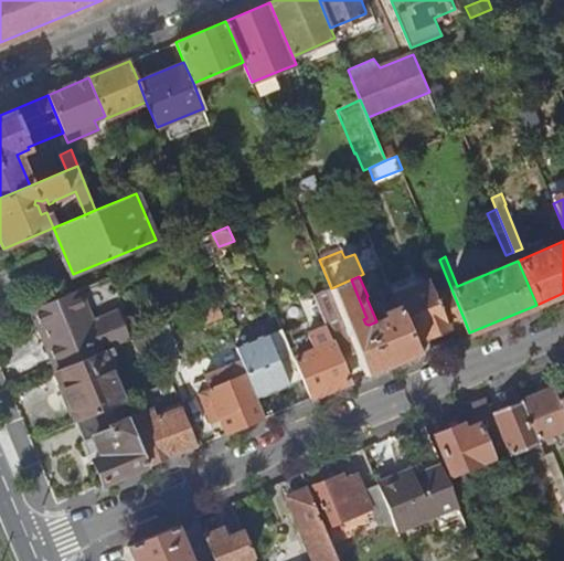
[(331,288),(360,356),(368,374),(369,374),(407,358),(387,311),(384,313),(386,317),(376,321),(369,325),(365,324),(363,319),(366,318),(351,279),(331,288)]
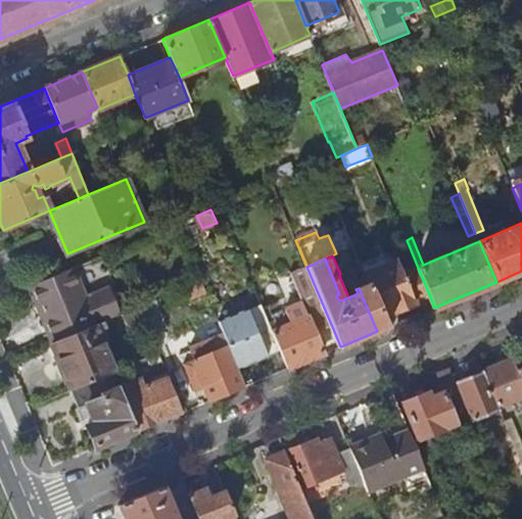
[(370,284),(384,318),(417,302),(416,300),(429,294),(418,268),(405,273),(397,258),(365,273),(370,284)]
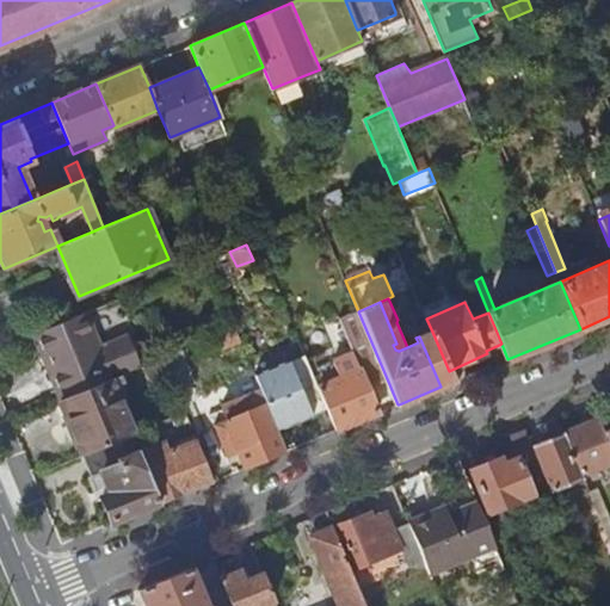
[(356,353),(320,368),(315,356),(308,359),(330,412),(338,430),(380,412),(371,393),(389,384),(358,311),(342,319),(356,353)]
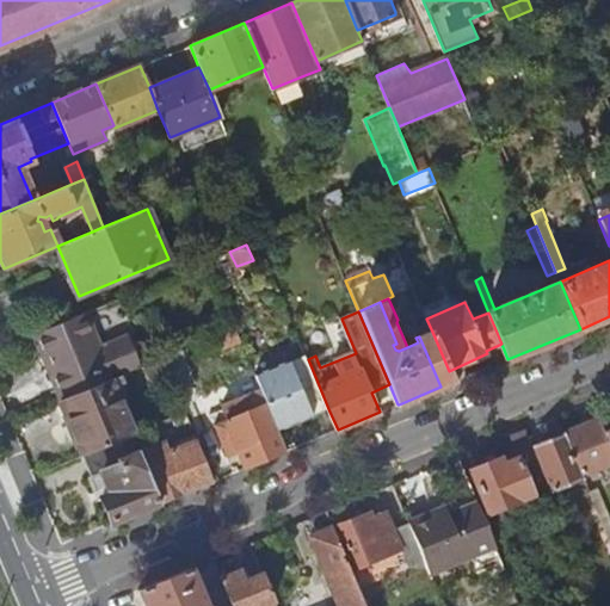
[(111,379),(142,366),(128,334),(99,346),(85,313),(32,334),(42,356),(49,352),(56,368),(74,360),(86,389),(111,379)]
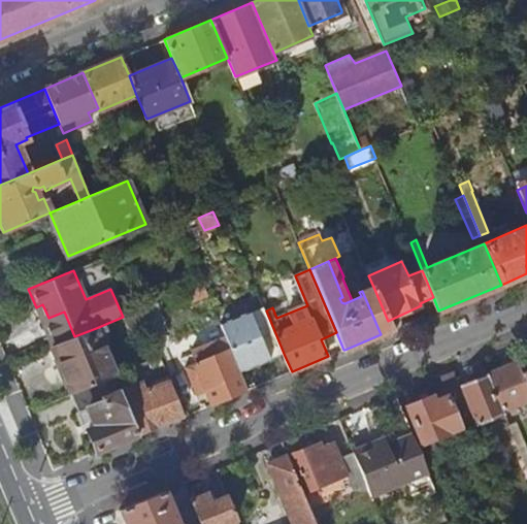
[(185,291),(190,302),(208,294),(204,284),(185,291)]
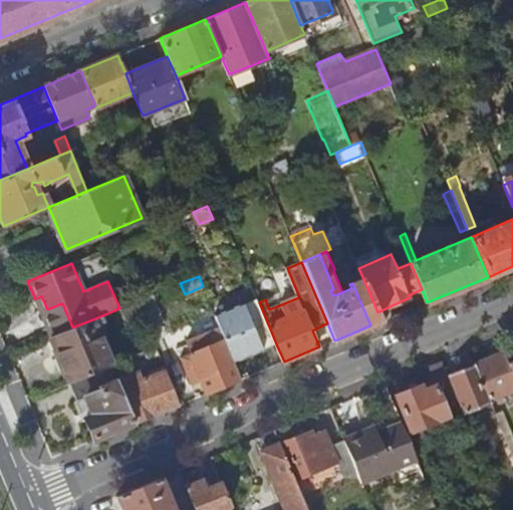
[(352,283),(370,325),(381,321),(377,312),(363,279),(352,283)]
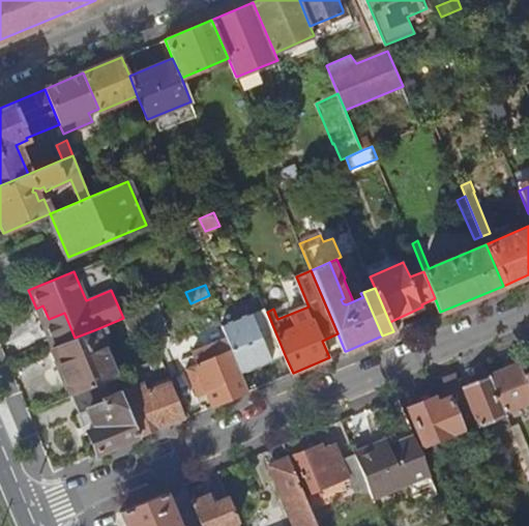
[(157,304),(141,311),(149,331),(153,339),(169,331),(157,304)]
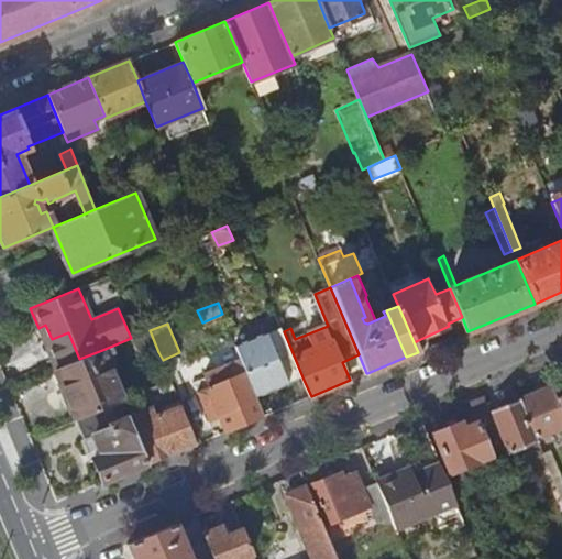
[(45,325),(39,328),(55,369),(79,359),(68,332),(52,339),(45,325)]
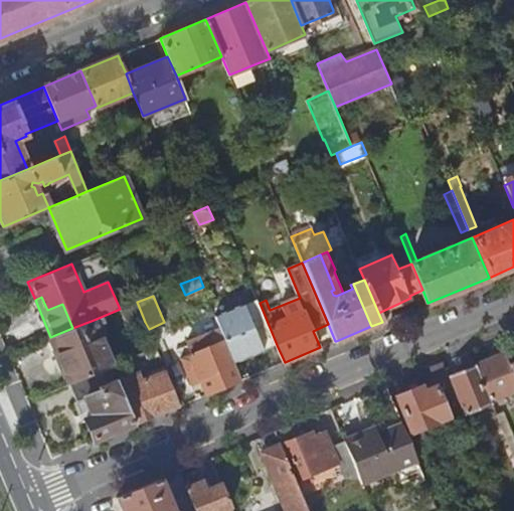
[(216,318),(225,340),(236,364),(278,347),(260,303),(259,300),(216,318)]
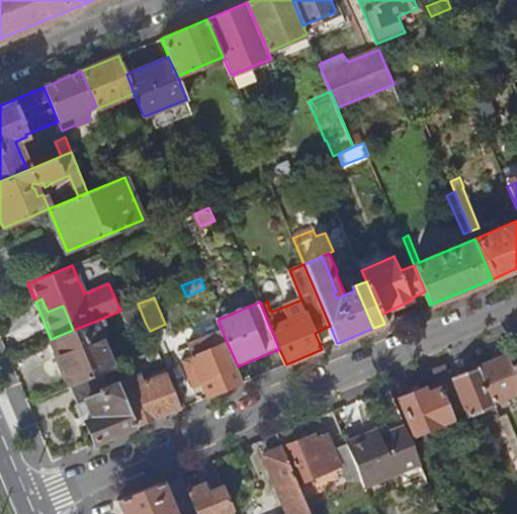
[(138,304),(120,311),(128,331),(146,324),(138,304)]
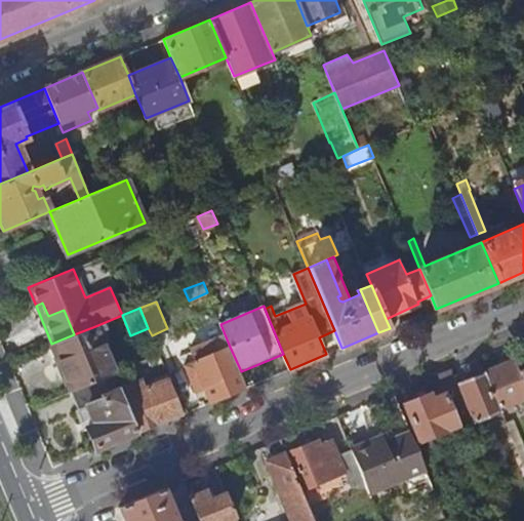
[(51,344),(72,391),(106,376),(115,373),(95,326),(74,334),(51,344)]
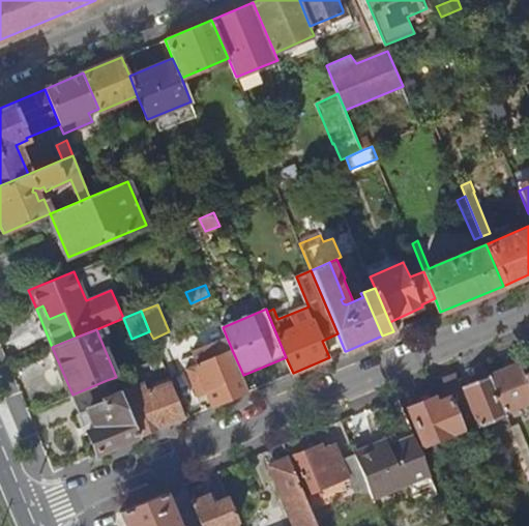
[(232,350),(188,369),(196,386),(198,385),(203,395),(207,392),(213,406),(250,390),(243,375),(232,350)]
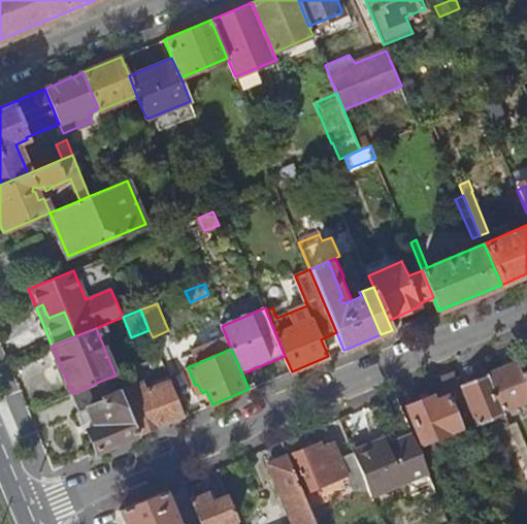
[(489,374),(504,411),(526,400),(526,384),(523,373),(518,362),(489,374)]
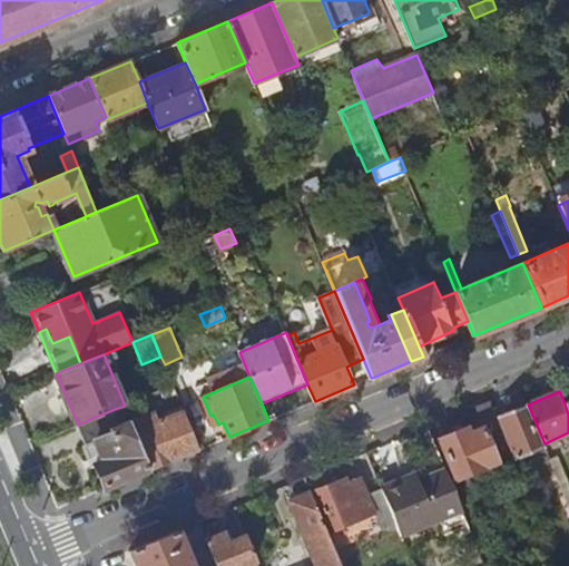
[(437,439),(453,480),(496,462),(486,437),(502,429),(498,417),(491,401),(474,408),(480,427),(468,431),(466,427),(437,439)]
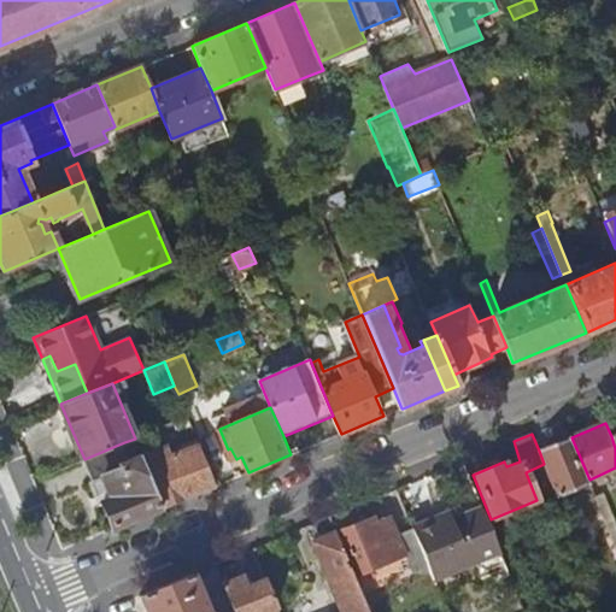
[(544,464),(557,496),(591,483),(590,480),(572,437),(539,451),(544,464)]
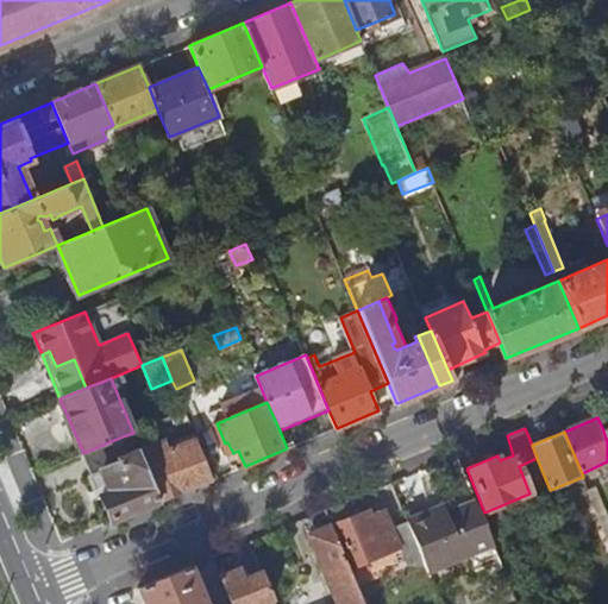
[(102,470),(112,491),(102,496),(112,521),(160,502),(139,453),(123,459),(120,453),(129,450),(123,436),(83,453),(93,474),(102,470)]
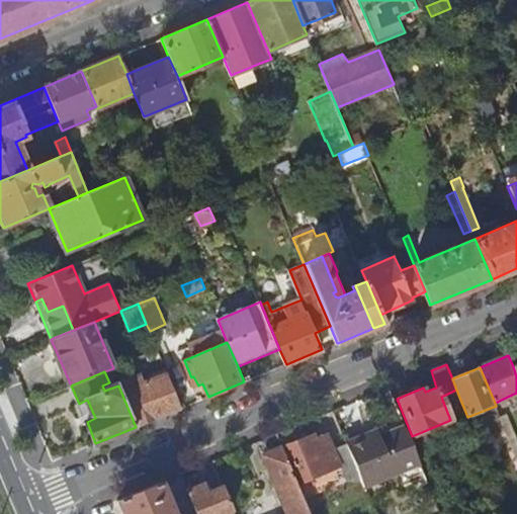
[(118,386),(136,427),(182,408),(167,373),(150,380),(147,375),(144,377),(142,375),(118,386)]
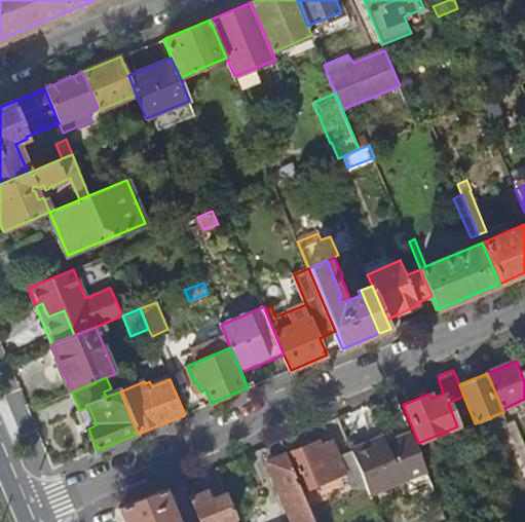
[(509,424),(524,463),(524,443),(516,422),(509,424)]
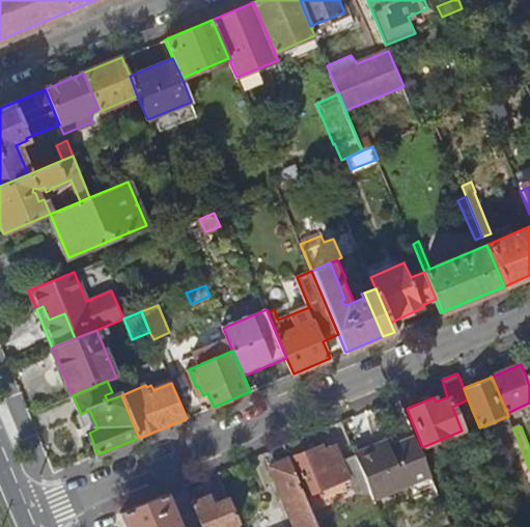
[(356,453),(369,484),(374,498),(431,475),(416,436),(381,450),(378,445),(356,453)]
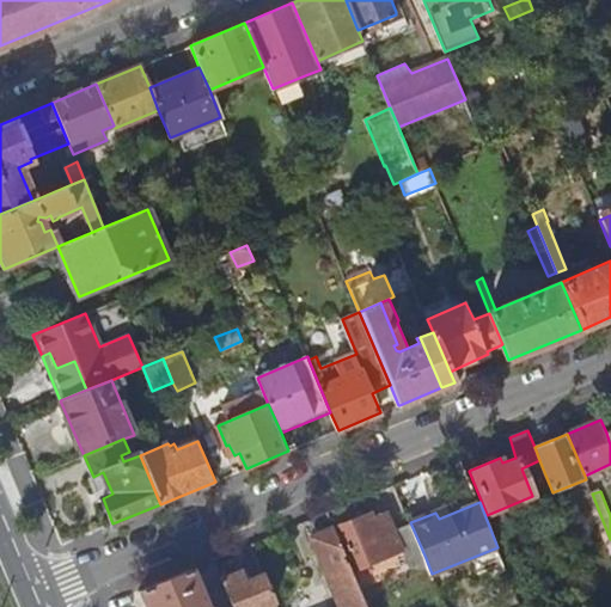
[(341,523),(359,568),(402,549),(409,565),(426,558),(410,522),(395,529),(386,510),(372,516),(370,512),(341,523)]
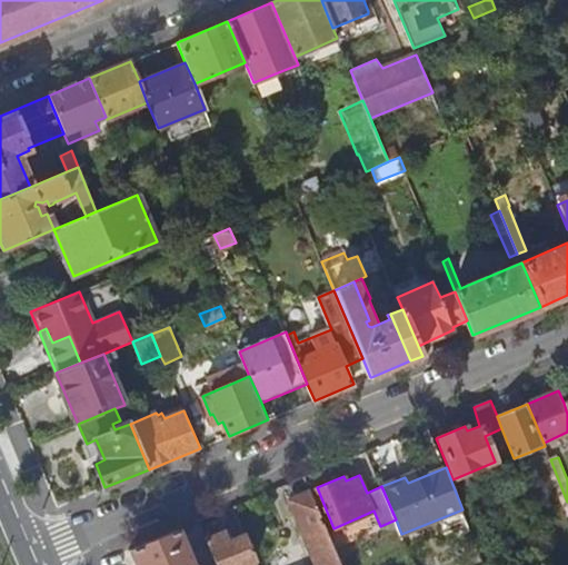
[(289,499),(316,564),(341,564),(334,546),(328,531),(310,491),(289,499)]
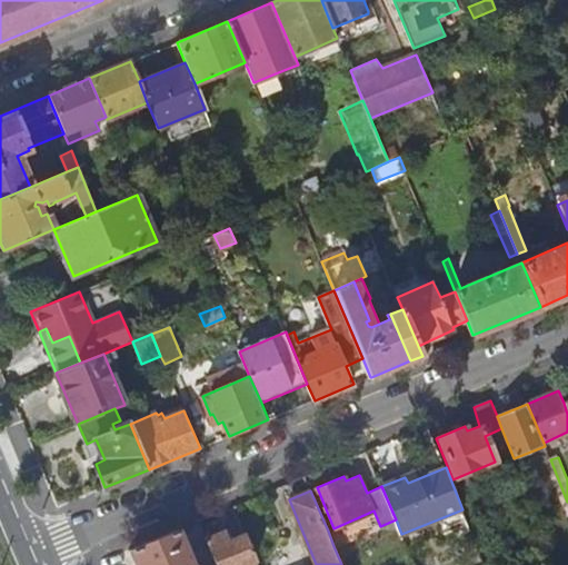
[(328,531),(334,546),(380,526),(374,511),(334,528),(328,531)]
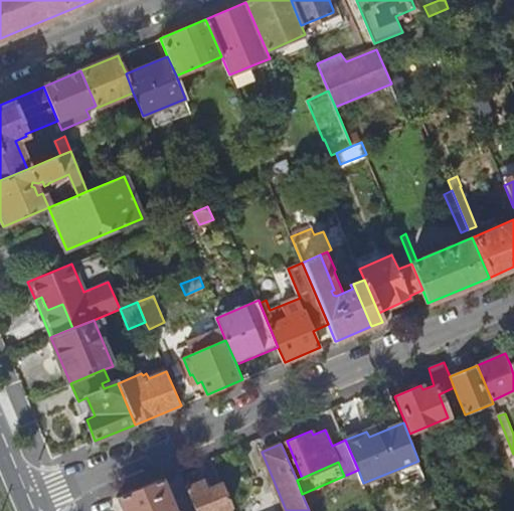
[(118,497),(123,510),(173,510),(160,480),(118,497)]
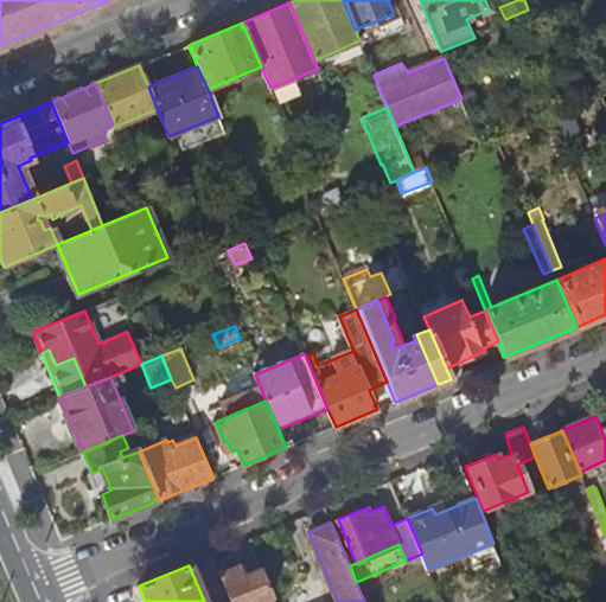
[(221,574),(231,601),(276,601),(263,569),(242,578),(237,567),(221,574)]
